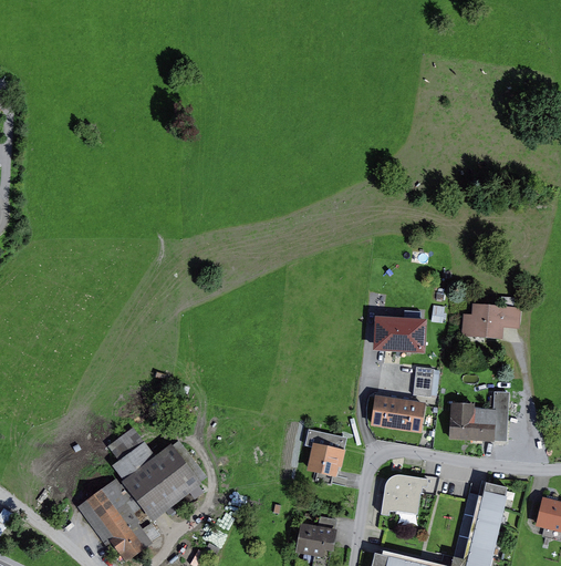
[(471,307),(470,317),(461,317),(460,339),(502,342),(502,330),(518,331),(520,310),(471,307)]
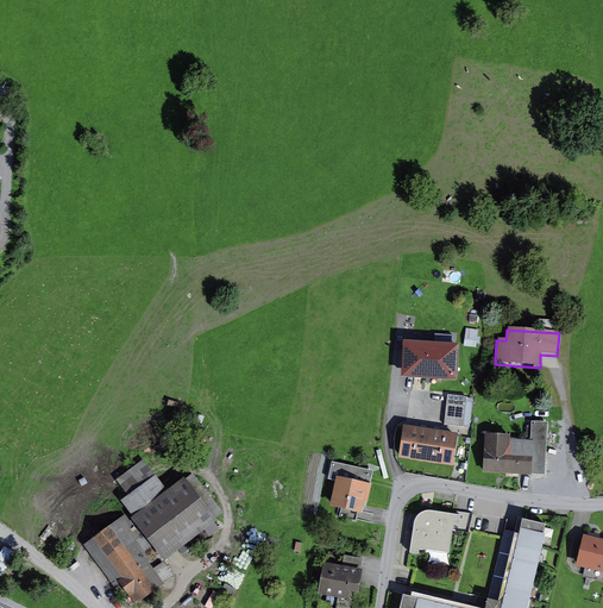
[(476,334),(464,333),(462,346),(475,348),(476,334)]
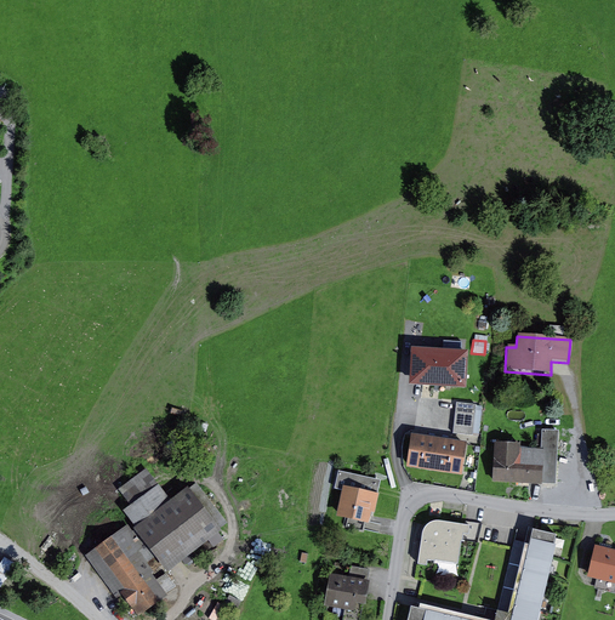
[(439,342),(439,352),(457,353),(457,342),(439,342)]
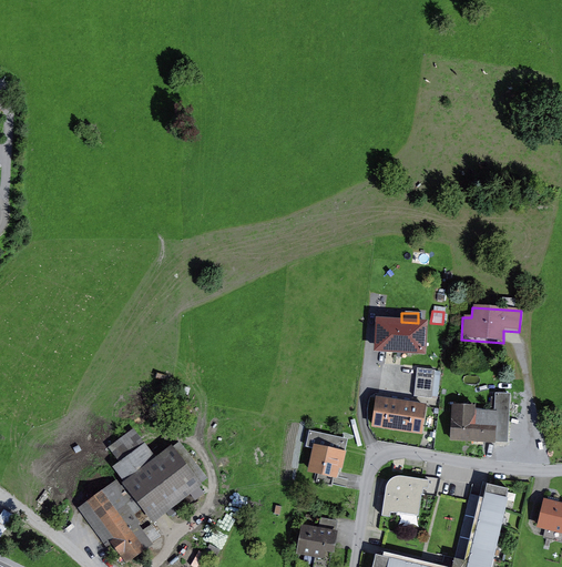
[(423,328),(384,326),(381,354),(422,356),(423,328)]
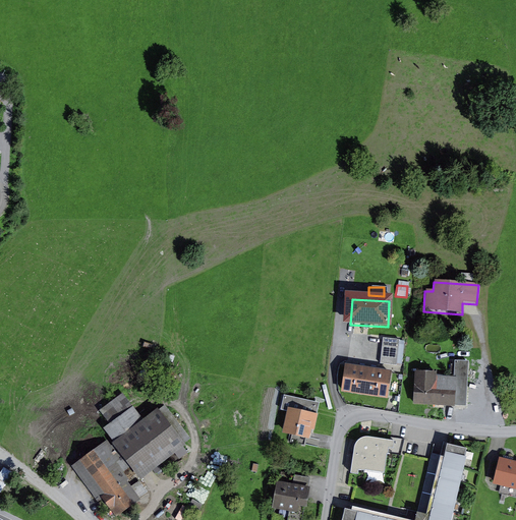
[(387,333),(376,332),(375,341),(386,342),(387,333)]
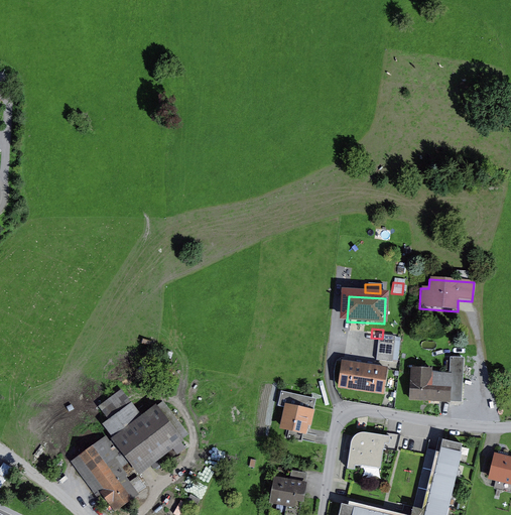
[(393,345),(379,343),(377,363),(391,364),(393,345)]
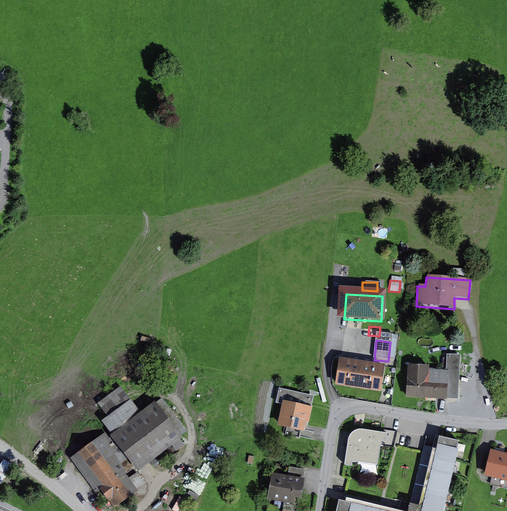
[(428,368),(407,367),(405,400),(446,402),(446,401),(457,402),(457,400),(466,401),(467,385),(457,385),(459,358),(447,357),(446,373),(428,372),(428,368)]
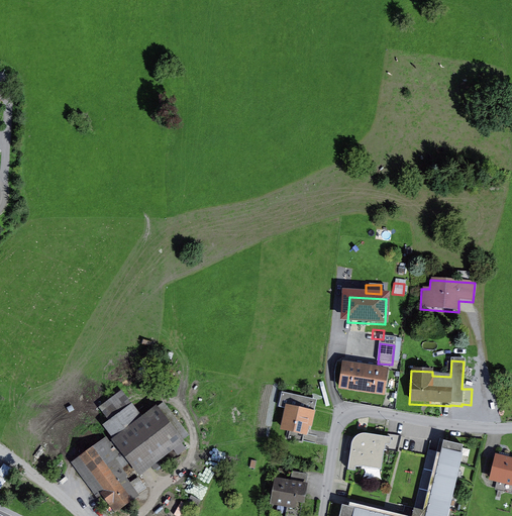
[(388,371),(341,364),(336,392),(384,399),(388,371)]
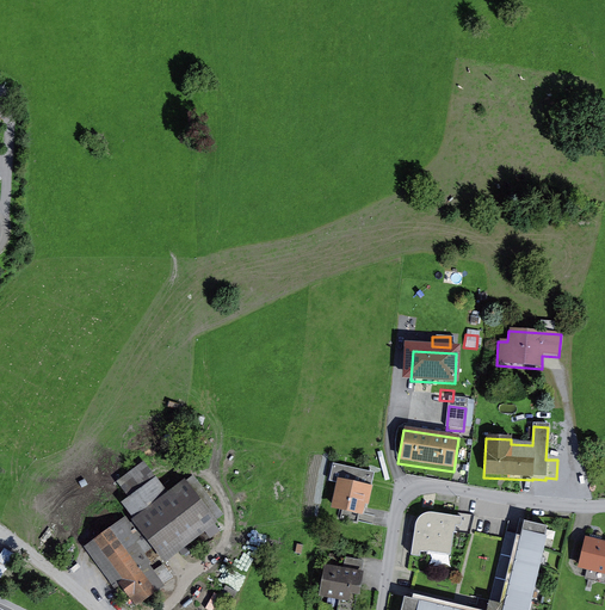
[(129,517),(133,521),(152,547),(162,561),(216,522),(215,519),(221,513),(191,474),(185,479),(183,476),(165,490),(142,460),(115,481),(125,497),(119,501),(131,516),(129,517)]
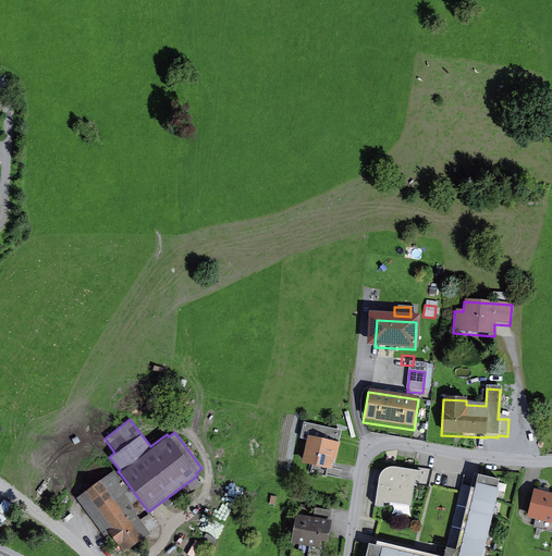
[(338,441),(307,435),(302,461),(310,464),(308,474),(321,477),(323,467),(329,468),(331,457),(333,458),(338,441)]
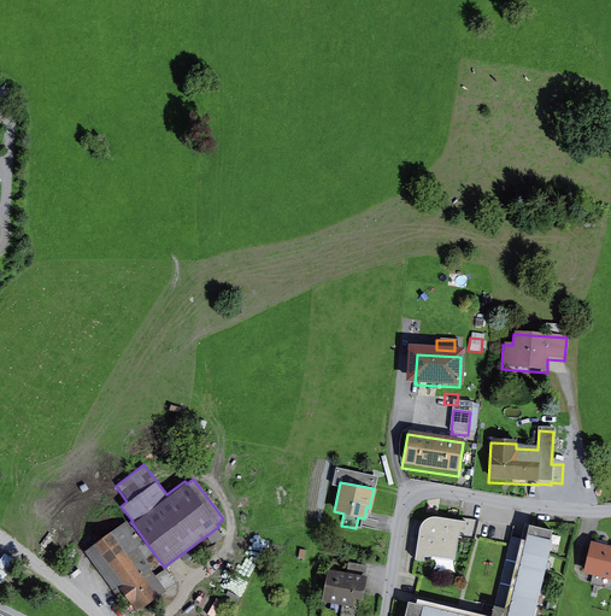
[(418,528),(418,532),(413,561),(422,562),(423,556),(454,561),(459,529),(465,531),(466,521),(435,516),(434,516),(429,517),(424,520),(423,520),(421,523),(418,528)]
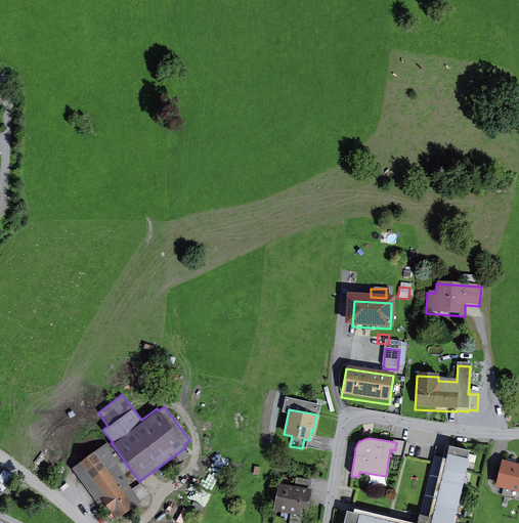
[(105,442),(69,470),(110,522),(112,522),(147,496),(138,484),(130,489),(128,486),(130,484),(122,475),(130,469),(114,446),(111,448),(105,442)]
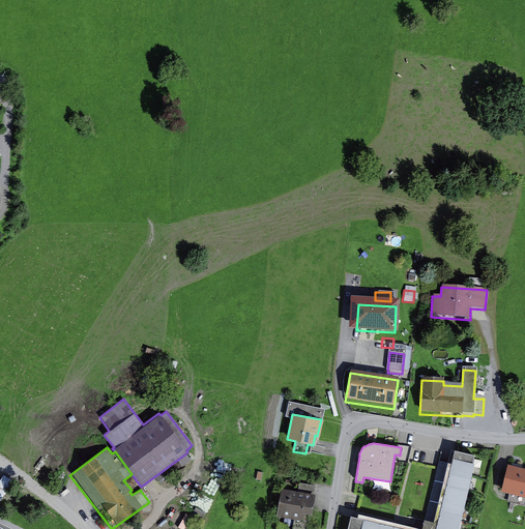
[(437,523),(435,528),(459,528),(475,463),(473,463),(475,453),(455,449),(451,463),(447,462),(434,522),(437,523)]
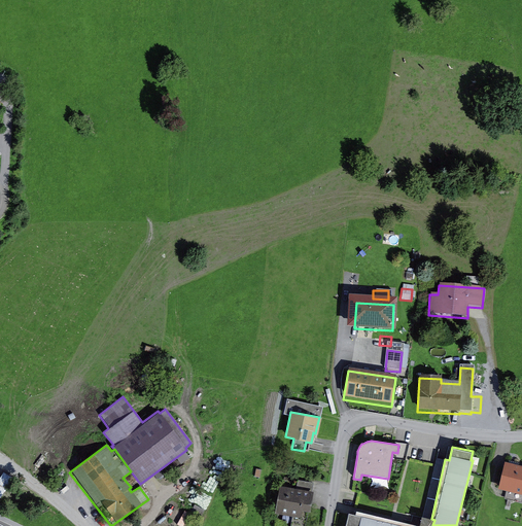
[(497,489),(505,491),(502,499),(521,504),(521,497),(521,465),(505,462),(497,489)]
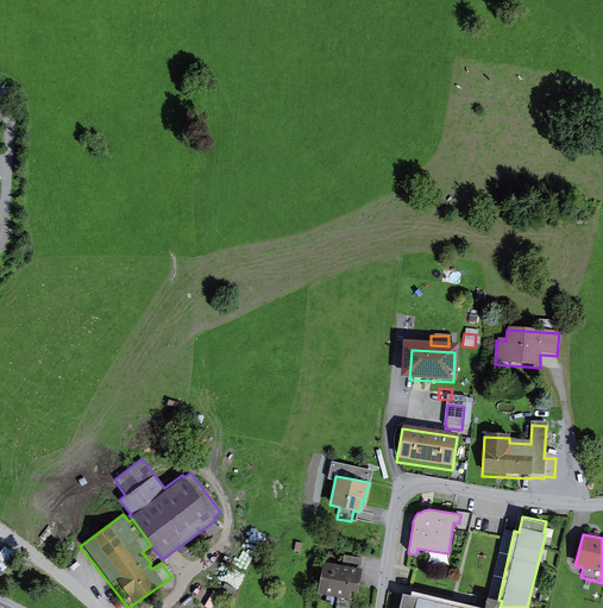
[(316,594),(335,597),(333,607),(352,607),(356,591),(357,591),(362,569),(358,568),(359,559),(343,556),(340,565),(322,562),(316,594)]
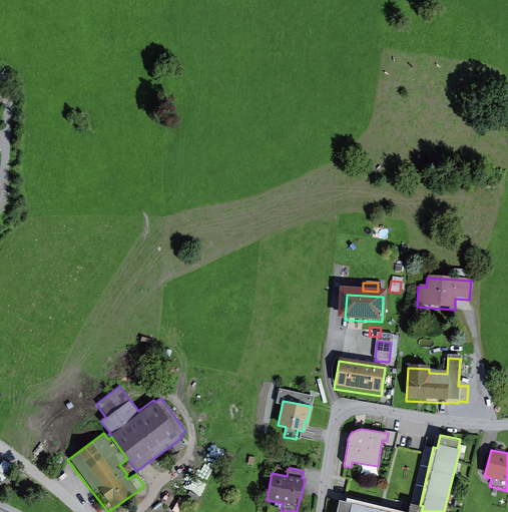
[(339,499),(335,511),(421,511),(423,506),(420,505),(410,503),(408,511),(347,497),(346,501),(339,499)]
